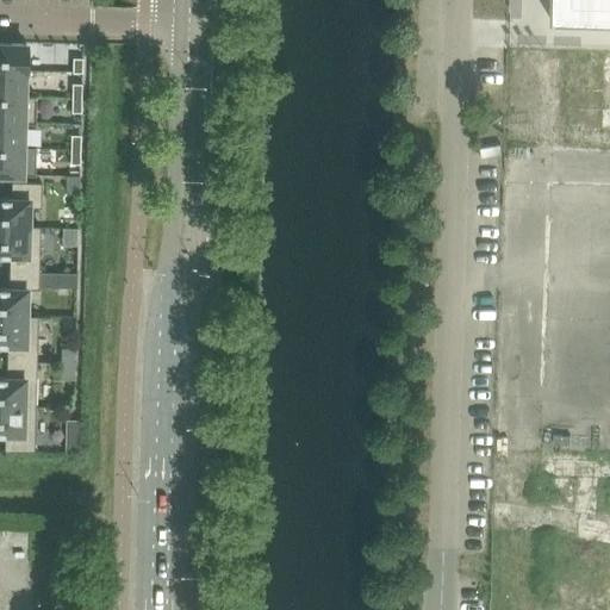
[(609,0),(554,0),(554,20),(609,22),(609,0)]
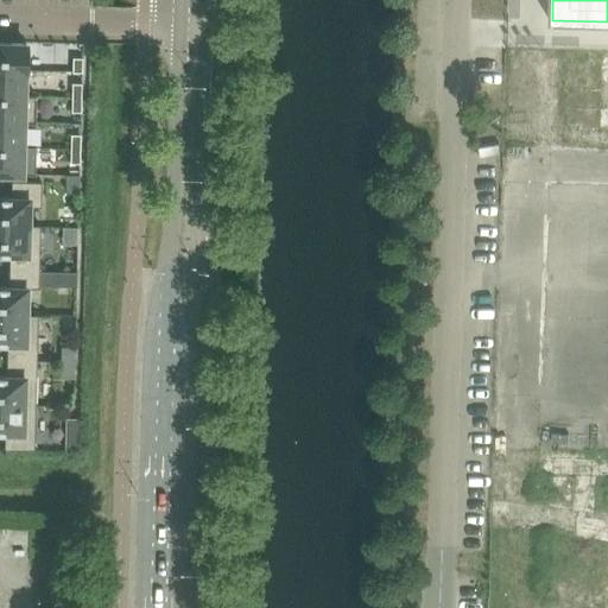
[(27,43),(0,42),(0,69),(26,70),(27,43)]
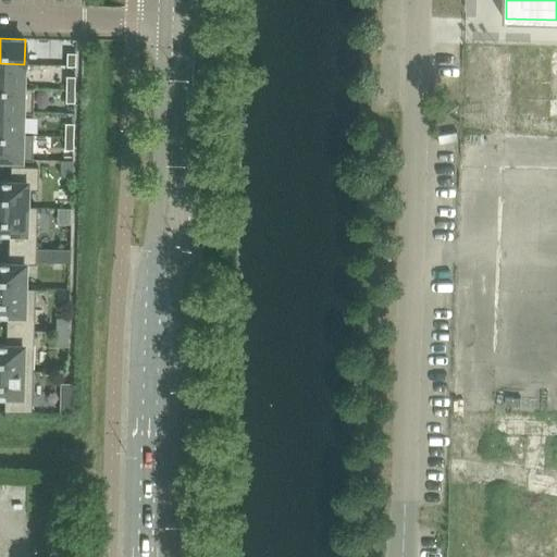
[(67,52),(66,65),(75,65),(76,52),(67,52)]
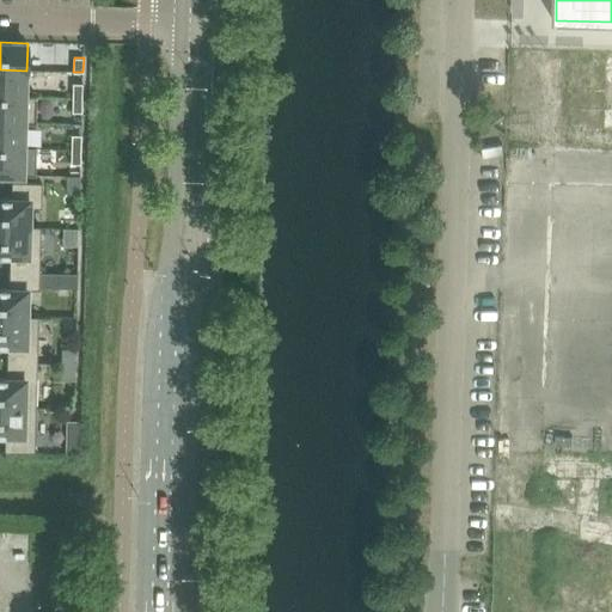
[(26,72),(26,71),(0,69),(0,95),(37,97),(37,96),(25,95),(25,72),(26,72)]
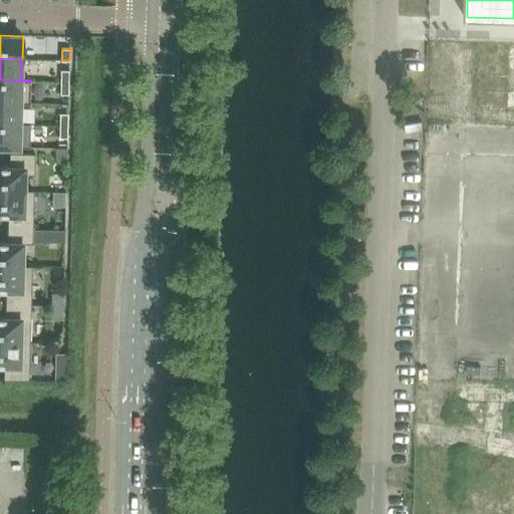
[(69,70),(61,69),(61,81),(69,82),(69,70)]
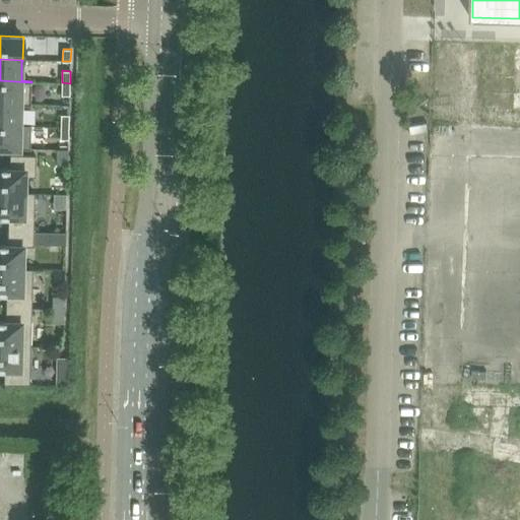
[(0,103),(30,104),(31,82),(0,80),(0,103)]
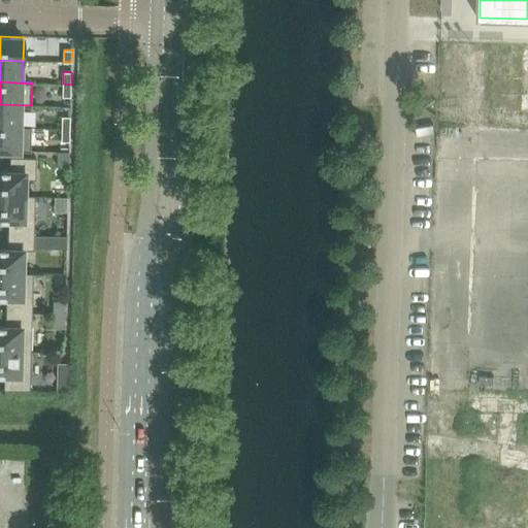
[(63,84),(63,97),(71,97),(71,85),(63,84)]
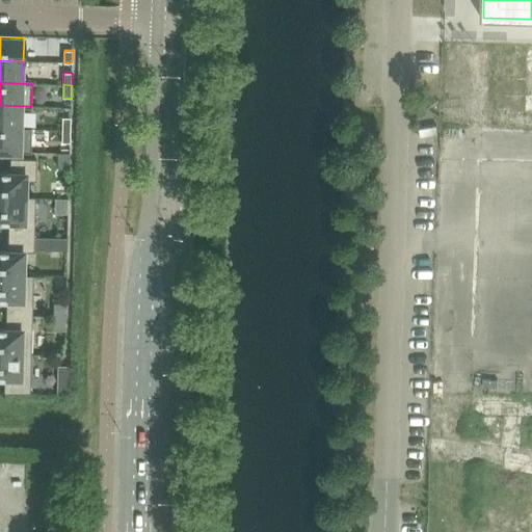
[(31,107),(31,106),(0,105),(0,128),(21,129),(21,107),(31,107)]
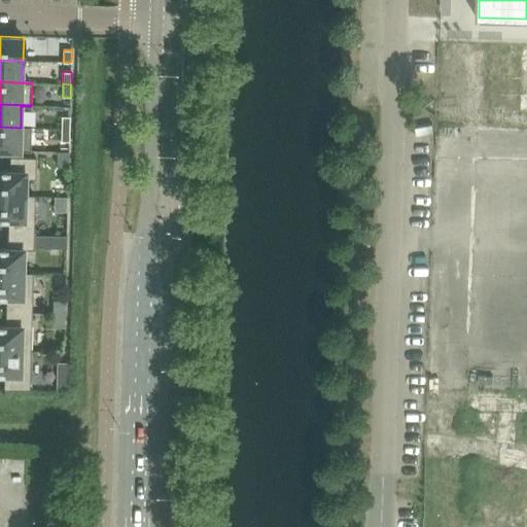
[(70,116),(62,116),(62,129),(70,129),(70,116)]
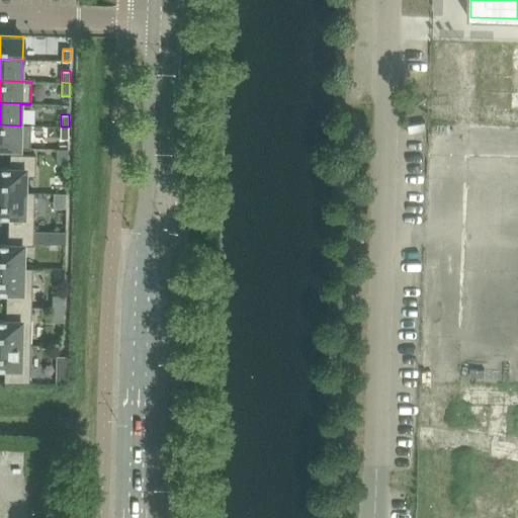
[(0,124),(0,147),(30,149),(31,125),(20,125),(0,124)]
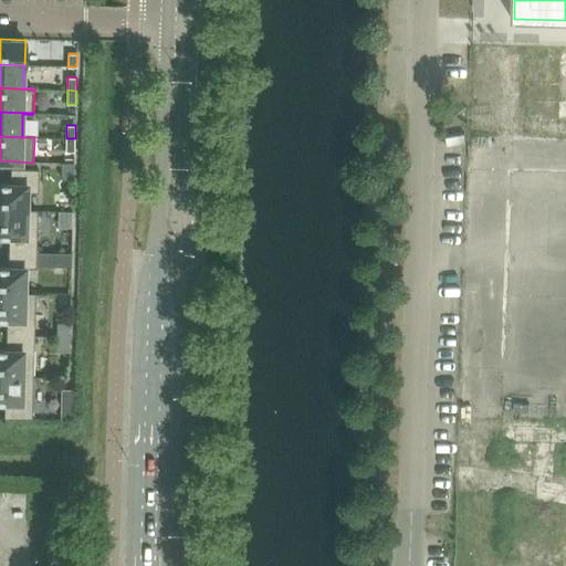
[(66,138),(65,152),(75,152),(75,138),(66,138)]
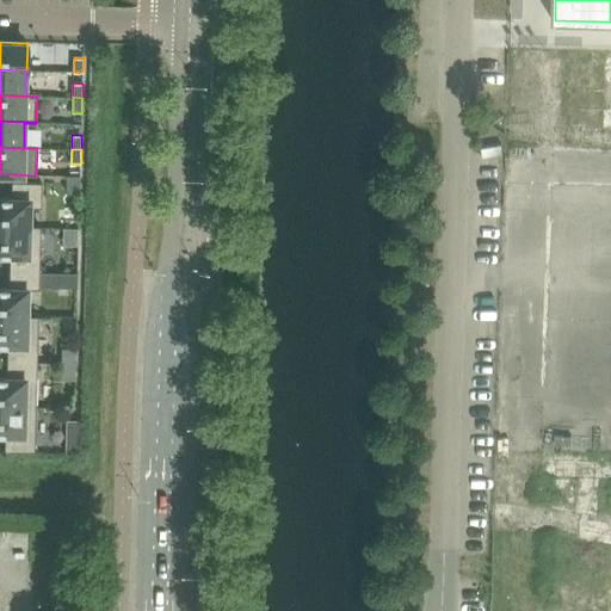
[(0,226),(41,227),(41,226),(29,226),(30,207),(42,207),(42,181),(12,181),(12,198),(0,197),(0,226)]
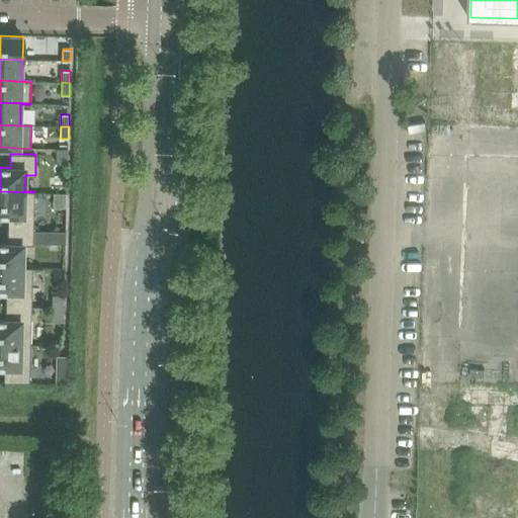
[(33,231),(34,192),(0,191),(0,214),(9,216),(8,230),(33,231)]
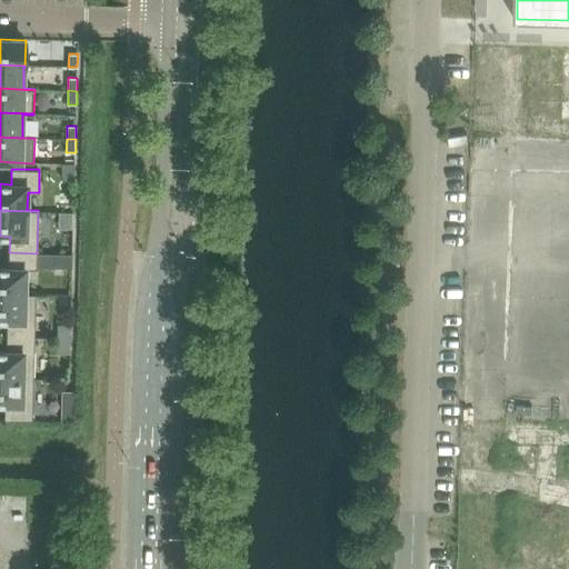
[(37,269),(37,267),(37,253),(9,252),(9,268),(0,267),(0,293),(36,295),(36,293),(25,293),(26,269),(37,269)]
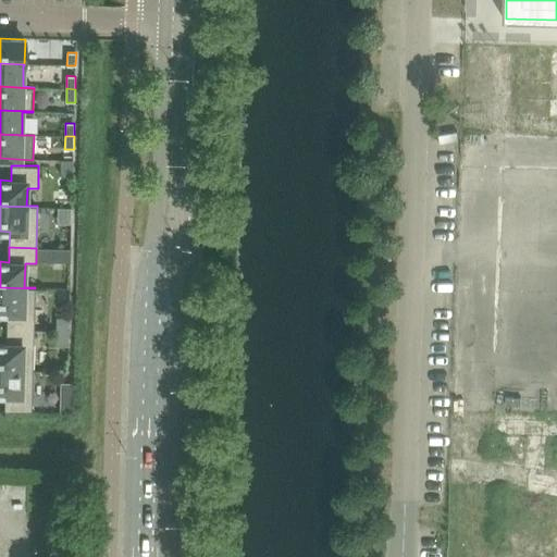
[(71,249),(36,248),(36,261),(71,262),(71,249)]
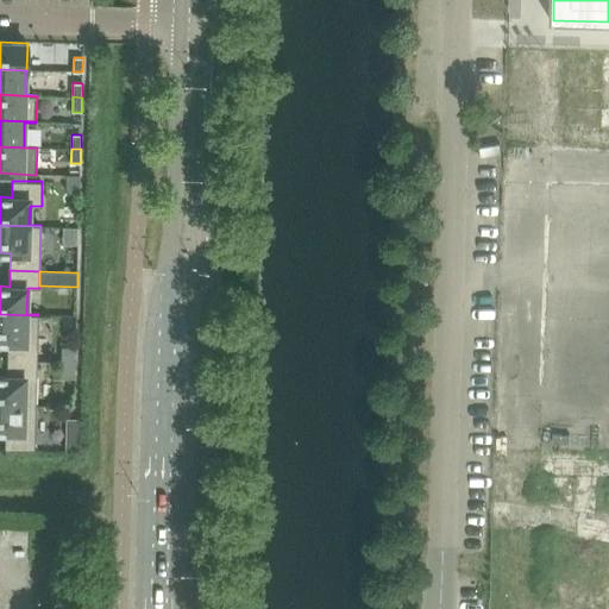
[(38,360),(38,315),(0,314),(0,343),(8,343),(7,359),(38,360)]
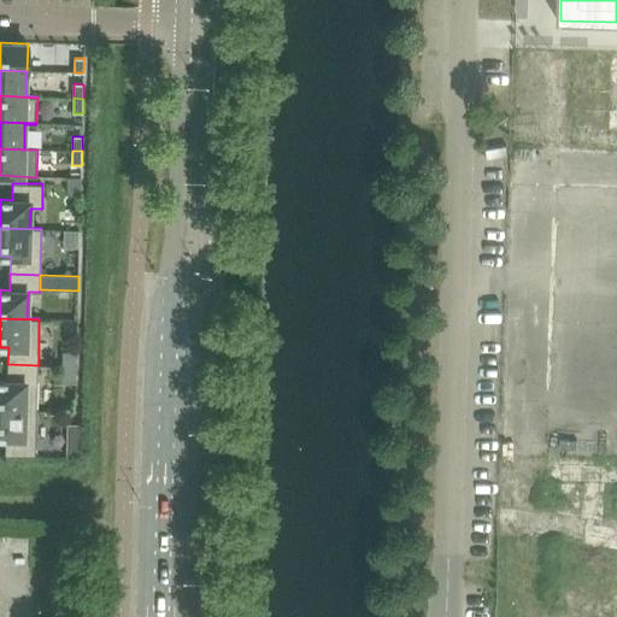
[(0,409),(37,410),(39,365),(7,364),(7,381),(0,380),(0,409)]
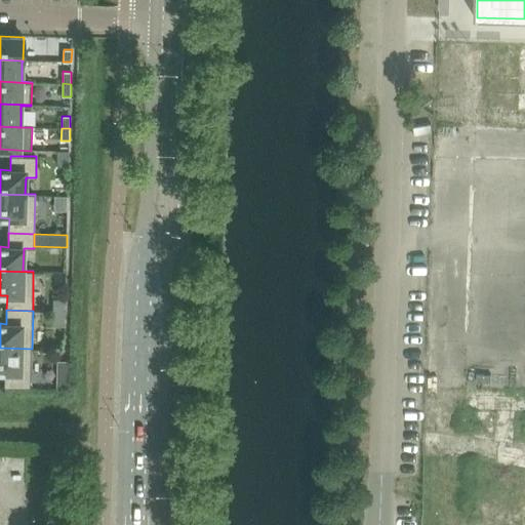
[(31,389),(32,349),(0,348),(0,372),(5,373),(4,388),(31,389)]
